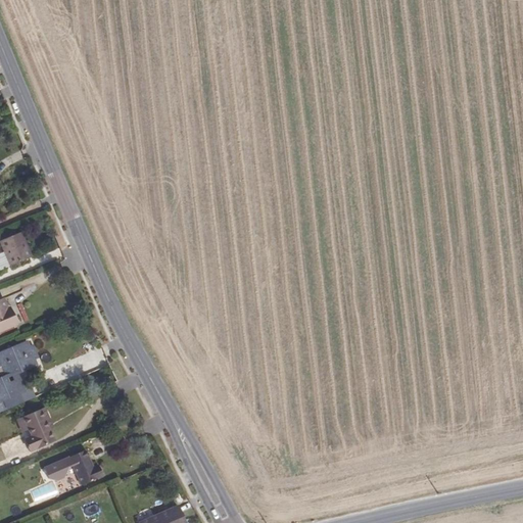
[(25,242),(20,232),(0,240),(0,242),(10,267),(30,258),(22,243),(25,242)]
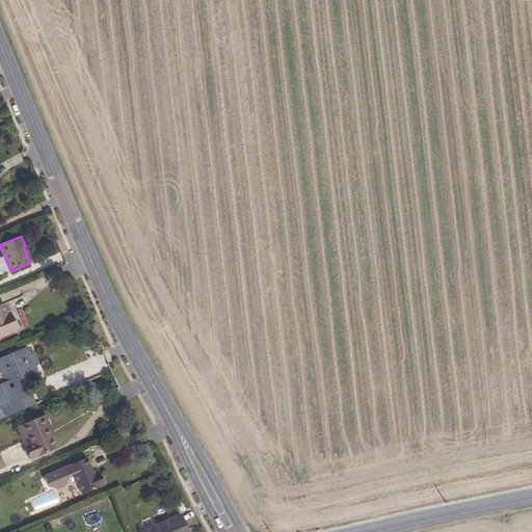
[(32,262),(25,246),(23,247),(30,263),(32,262)]
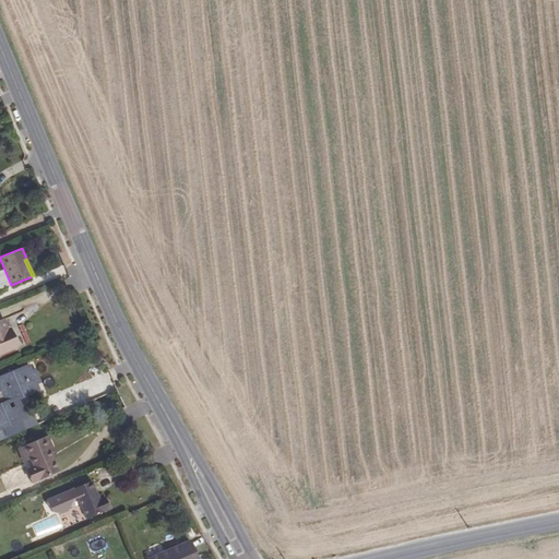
[(0,356),(20,348),(13,334),(11,335),(3,319),(0,320),(0,356)]
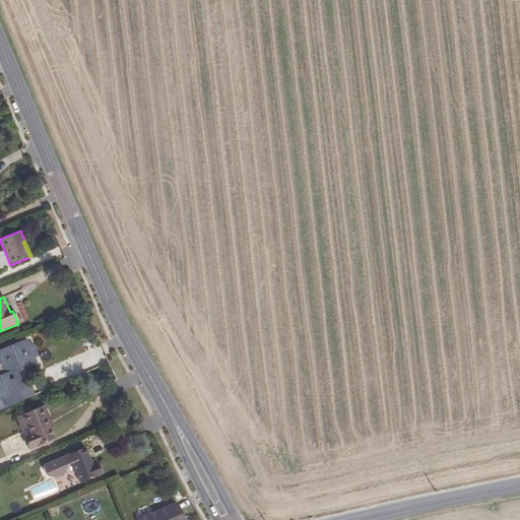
[(0,399),(23,389),(19,378),(15,379),(12,373),(15,371),(36,363),(33,356),(37,355),(31,345),(28,346),(26,340),(0,351),(0,362),(1,365),(0,365),(0,399)]
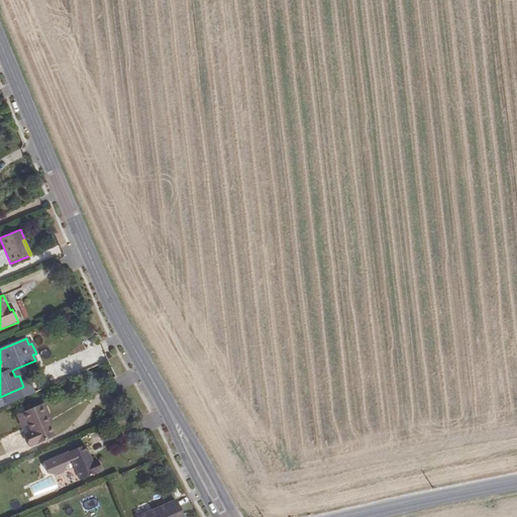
[(43,403),(14,416),(22,436),(25,435),(30,447),(54,437),(49,426),(44,415),(47,414),(43,403)]
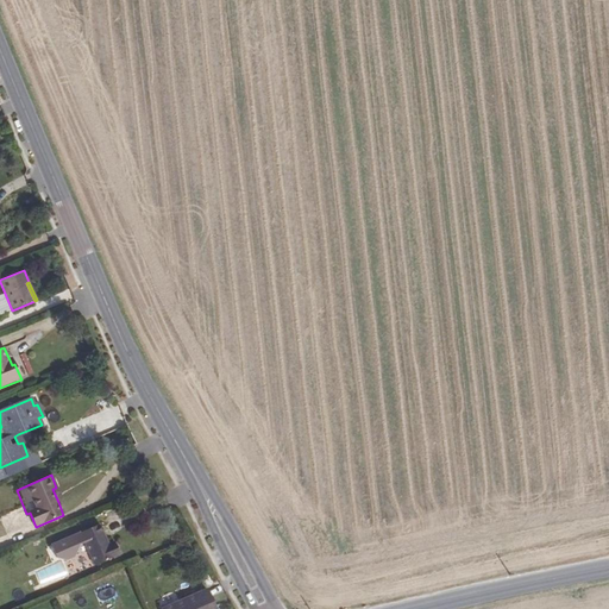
[(85,542),(94,566),(119,556),(114,544),(113,544),(105,522),(80,532),(51,544),(56,558),(62,559),(74,556),(80,545),(85,542)]
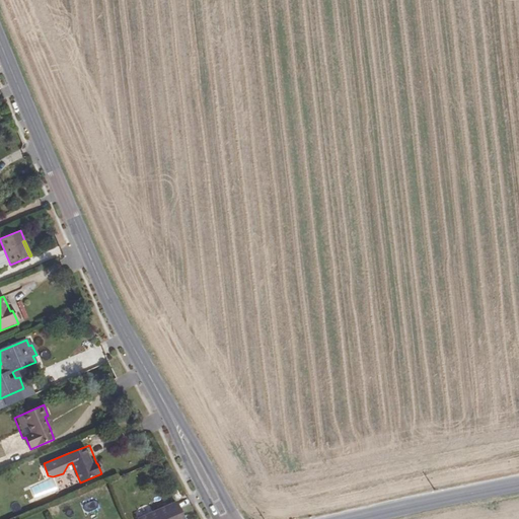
[(53,477),(29,488),(36,502),(59,492),(53,477)]
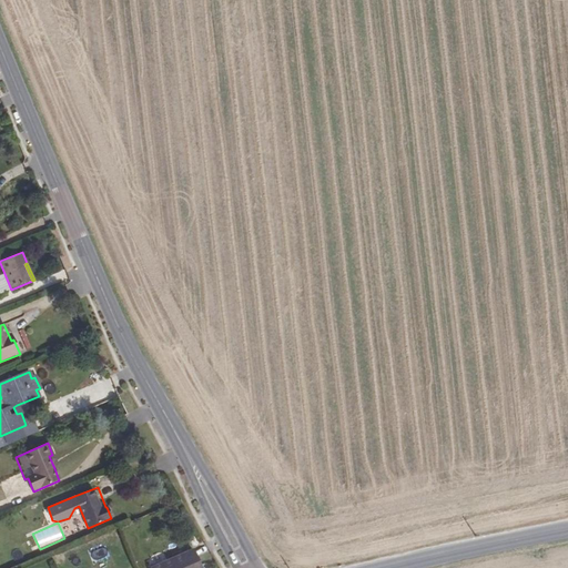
[(200,567),(193,549),(150,567),(200,567)]
